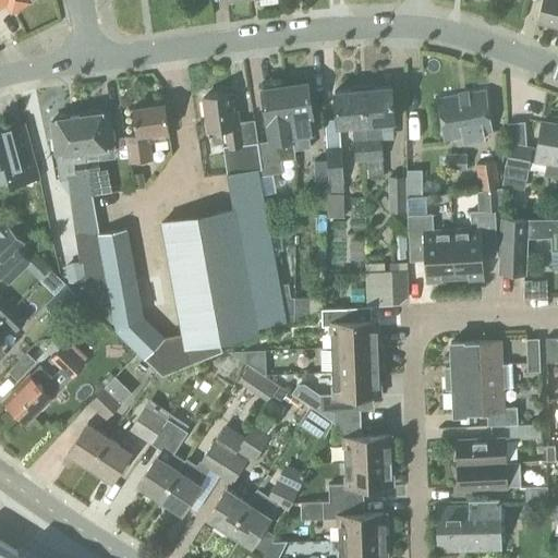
[(557,0),(542,0),(537,20),(557,24),(557,0)]
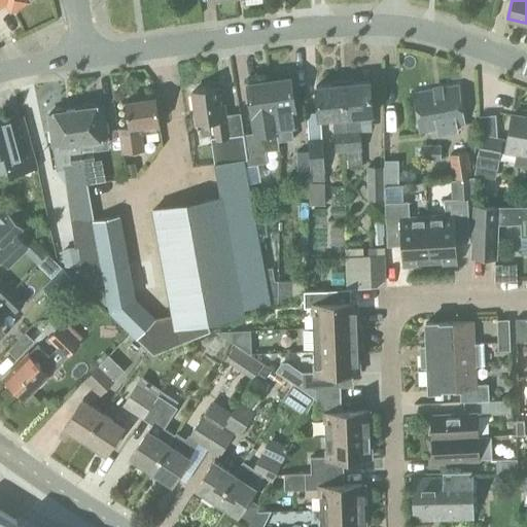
[(289,77),(268,81),(272,111),(276,141),(293,139),(291,121),(297,120),(294,108),(289,77)]
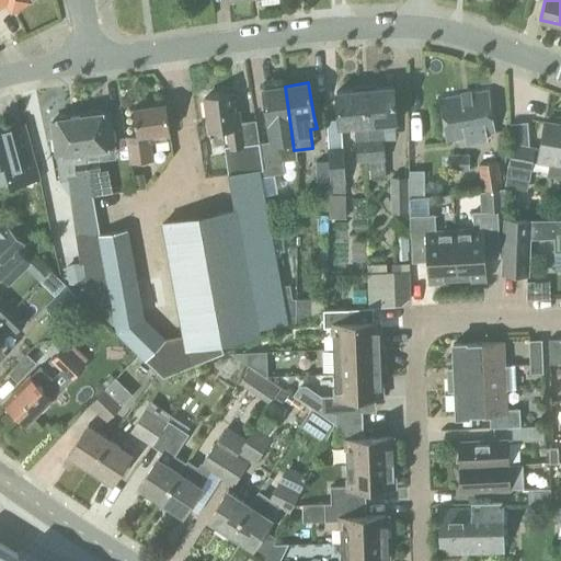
[(272,140),(261,142),(265,167),(266,175),(284,173),(282,152),(294,150),(289,118),(285,87),(263,90),(268,122),(273,121),(275,132),(270,133),(272,140)]
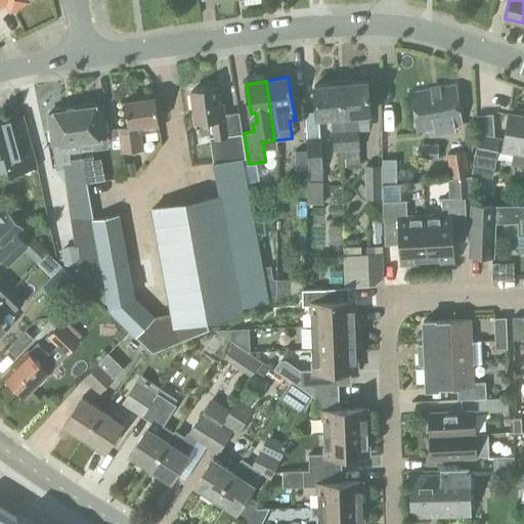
[(339,83),(344,150),(360,148),(356,115),(369,114),(367,81),(339,83)]
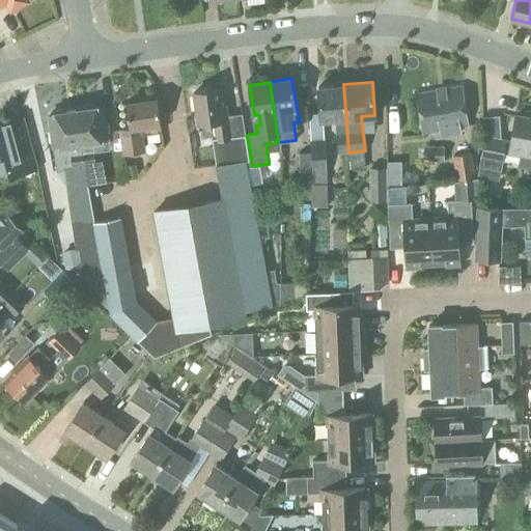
[(337,154),(348,152),(343,84),(318,86),(322,120),(334,118),(337,154)]
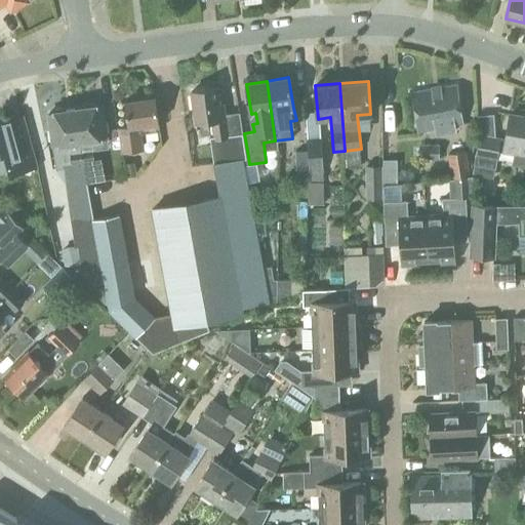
[(418,131),(435,128),(436,136),(456,132),(455,124),(461,123),(456,85),(412,92),(418,131)]
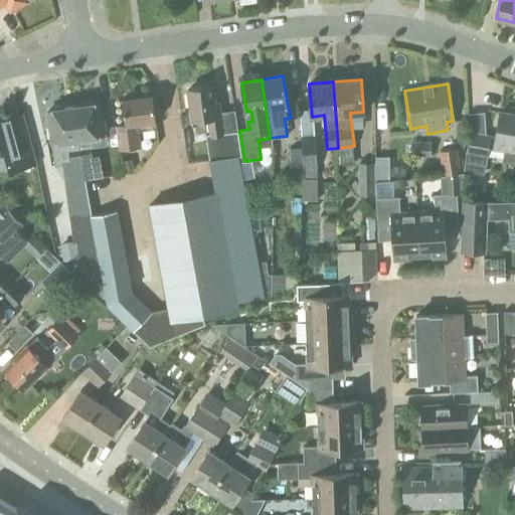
[(212,133),(215,157),(243,153),(239,131),(238,131),(234,110),(220,112),(219,102),(215,103),(213,86),(187,90),(191,120),(206,118),(208,134),(212,133)]
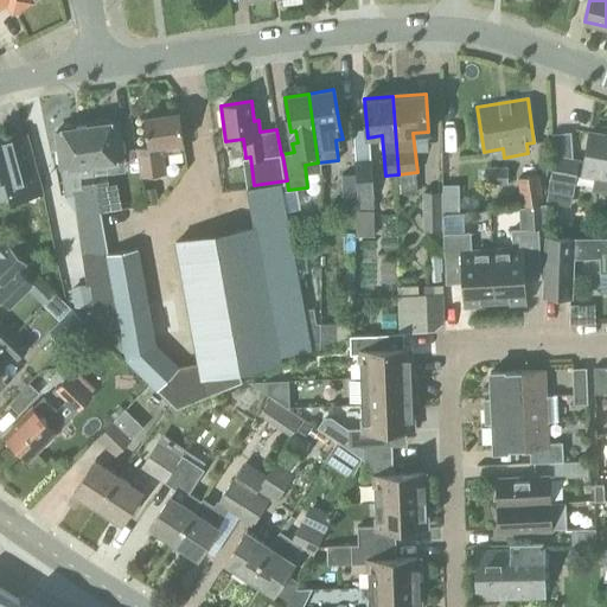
[(144,117),(147,146),(135,147),(140,177),(166,173),(163,153),(185,151),(183,141),(184,141),(178,113),(144,117)]
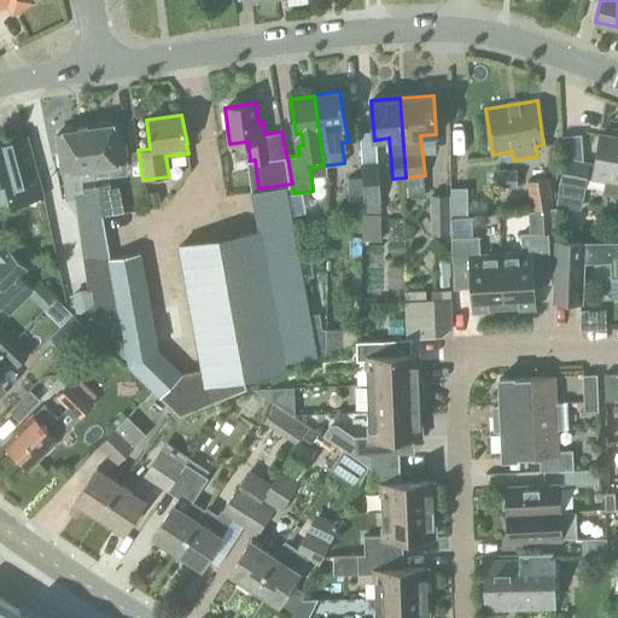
[(100,127),(87,128),(93,164),(95,178),(101,215),(127,211),(123,188),(114,190),(110,162),(124,161),(122,139),(120,139),(117,124),(116,124),(112,122),(103,123),(100,127)]
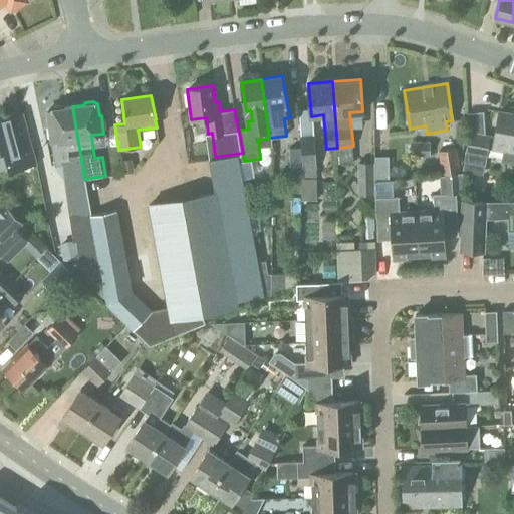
[(60,103),(52,105),(50,109),(48,110),(50,122),(48,122),(51,141),(77,137),(72,106),(64,107),(60,103)]
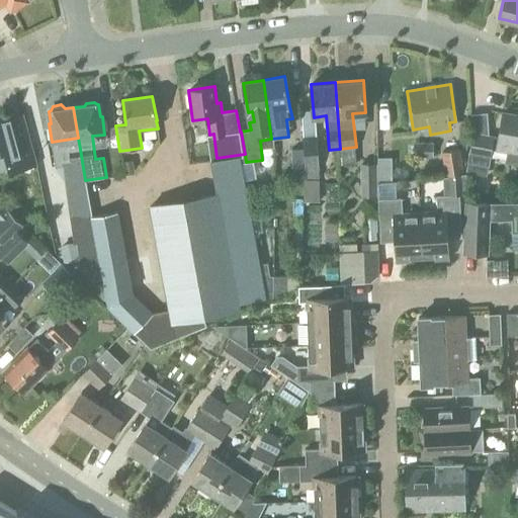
[(517,114),(503,112),(497,147),(508,149),(505,163),(517,164),(517,114)]
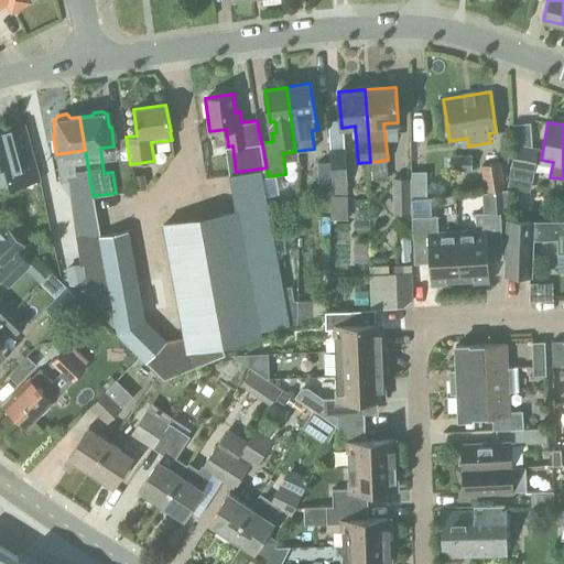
[(0,184),(15,180),(15,184),(39,177),(30,144),(15,149),(10,129),(0,131),(0,184)]
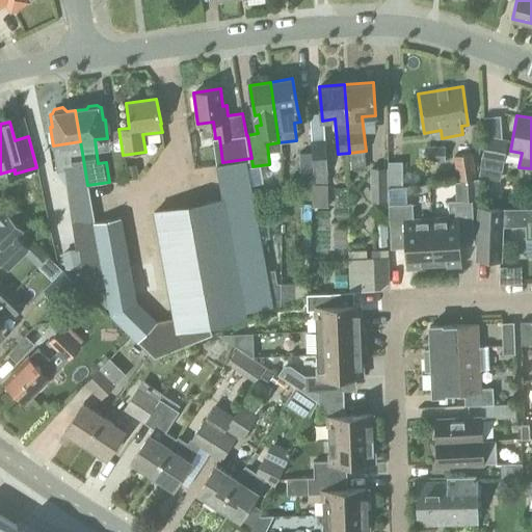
[(488,135),(481,167),(502,171),(509,139),(488,135)]
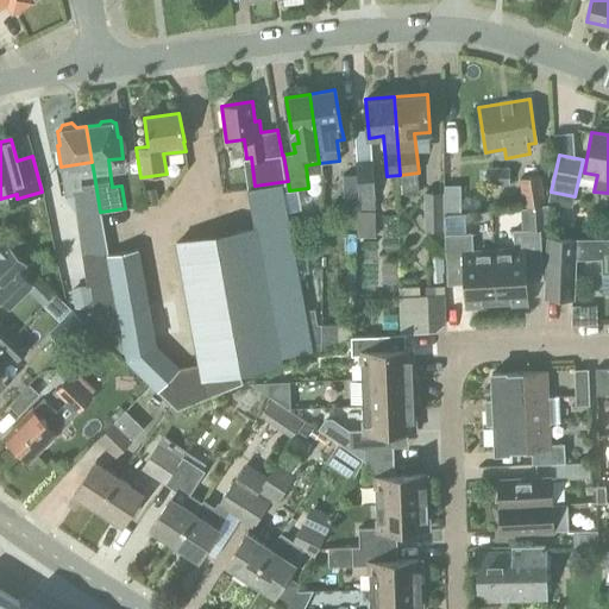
[(358,159),(360,211),(377,209),(375,158),(358,159)]
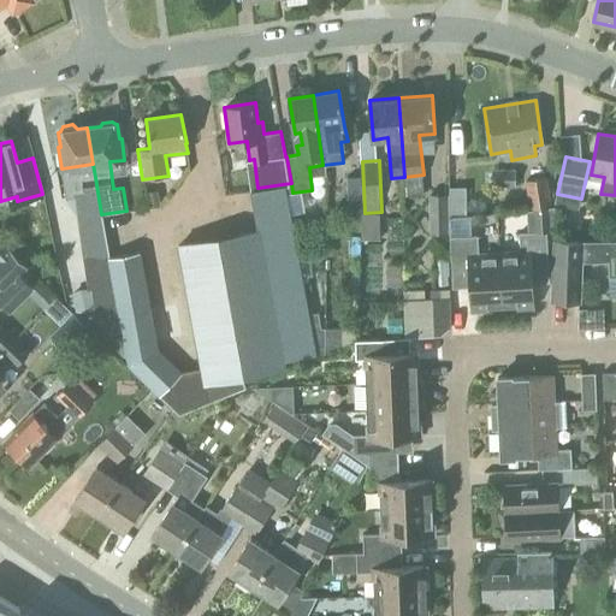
[(515,170),(492,170),(492,187),(515,187),(515,170)]
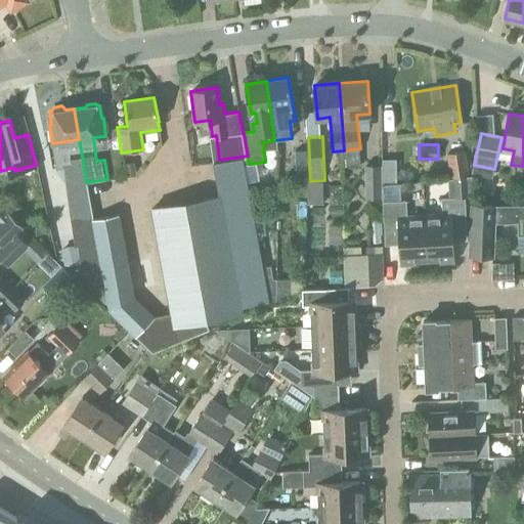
[(81,150),(66,153),(69,175),(72,197),(74,197),(78,217),(91,215),(92,216),(86,182),(81,150)]
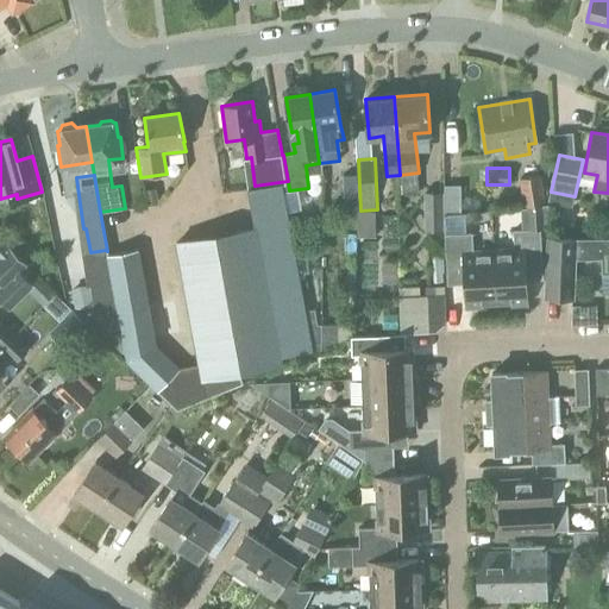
[(540,175),(520,179),(525,207),(545,203),(540,175)]
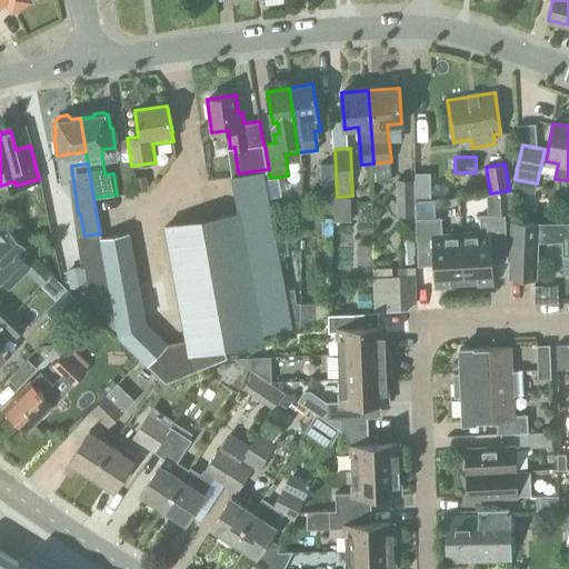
[(208,217),(163,225),(185,340),(188,355),(222,349),(228,348),(263,341),(262,333),(292,328),(270,205),(263,169),(238,173),(231,176),(231,178),(237,211),(208,217)]
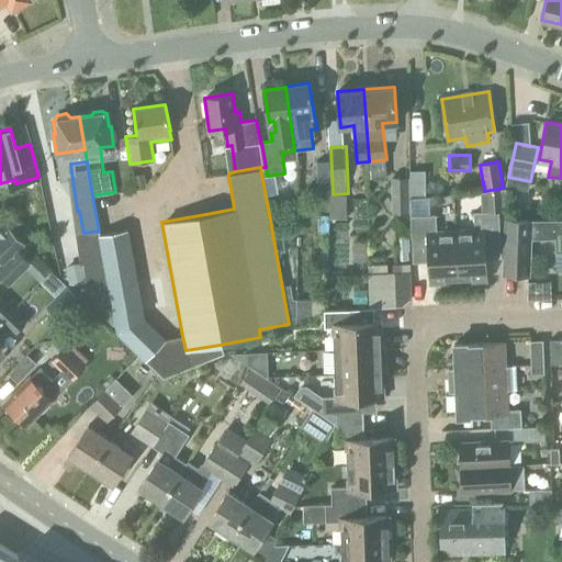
[(392,177),(393,215),(409,215),(408,177),(392,177)]
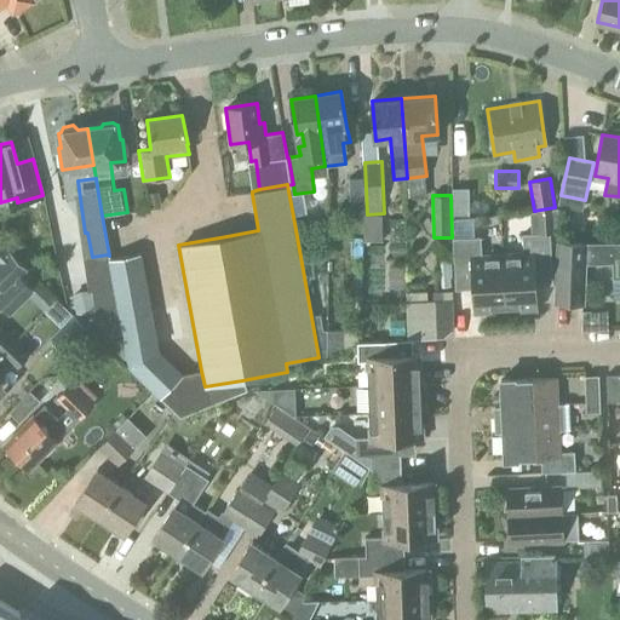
[(503,253),(505,306),(521,306),(521,310),(537,309),(535,285),(539,285),(539,273),(552,271),(550,233),(522,234),(523,252),(503,253)]
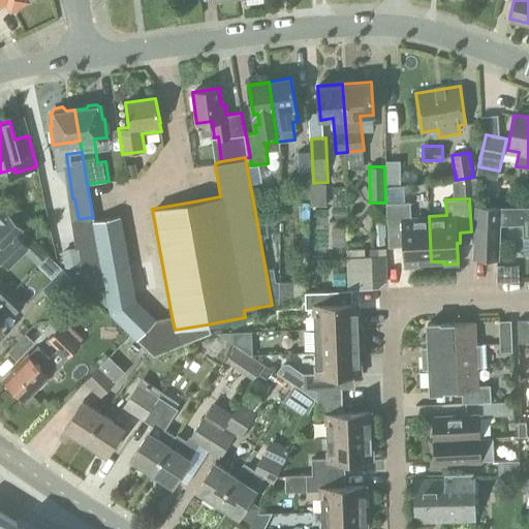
[(431,261),(429,216),(410,217),(410,201),(385,203),(387,237),(400,236),(400,246),(403,246),(404,267),(418,266),(417,262),(431,261)]
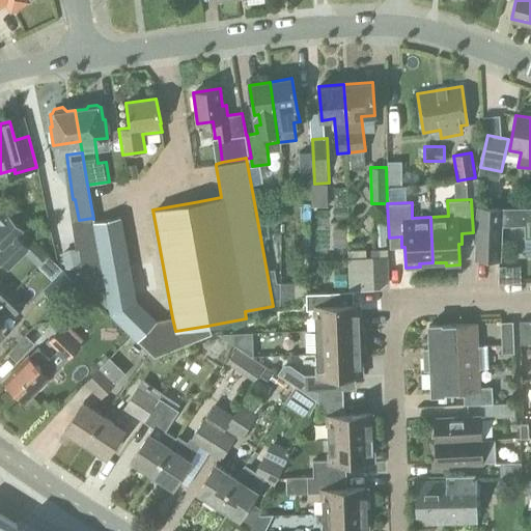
[(530,207),(478,207),(477,259),(503,259),(503,224),(525,224),(525,234),(530,233),(530,207)]
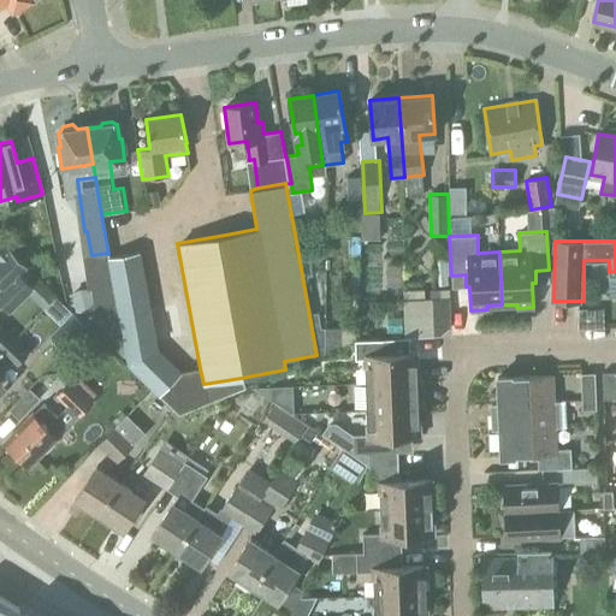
[(12,250),(0,262),(0,284),(5,289),(21,273),(27,266),(12,250)]
